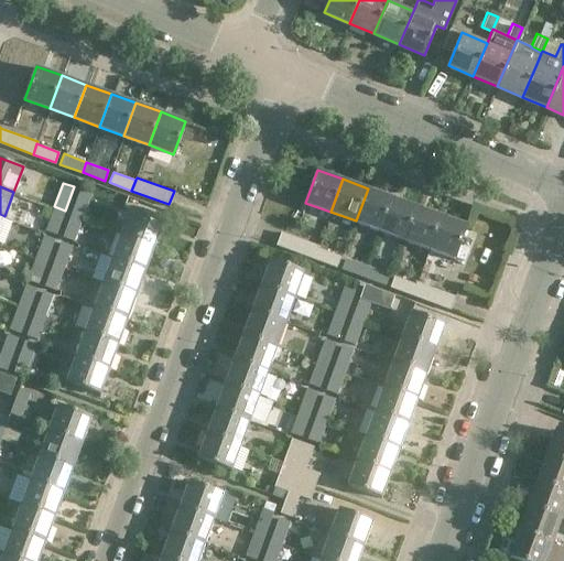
[(71,213),(82,217),(90,193),(79,189),(71,213)]
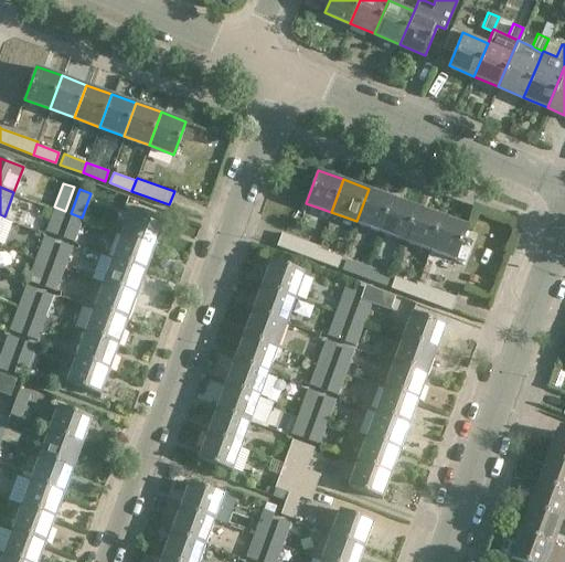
[(356,221),(381,231),(393,198),(369,189),(356,221)]
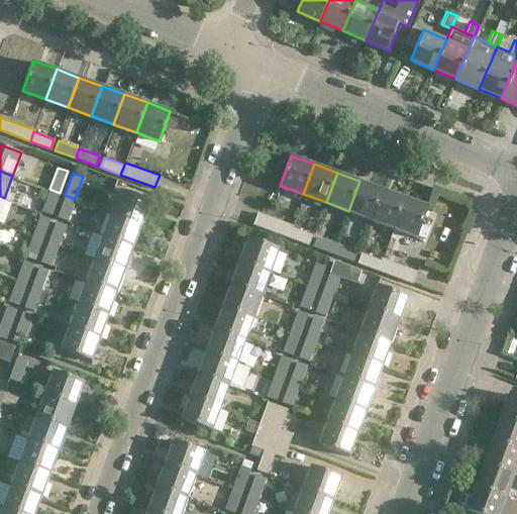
[(348,211),(372,219),(383,189),(359,181),(348,211)]
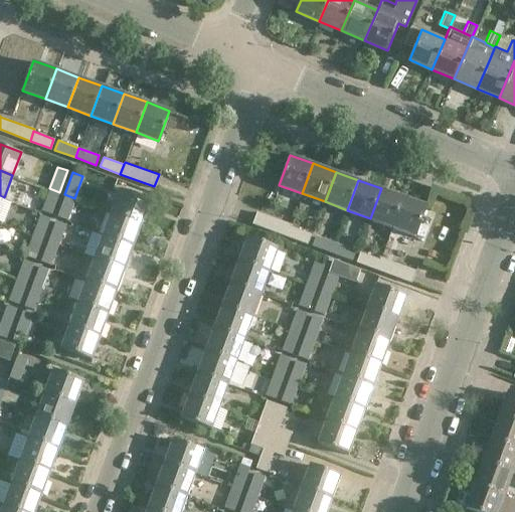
[(49,188),(41,210),(51,214),(59,192),(49,188)]
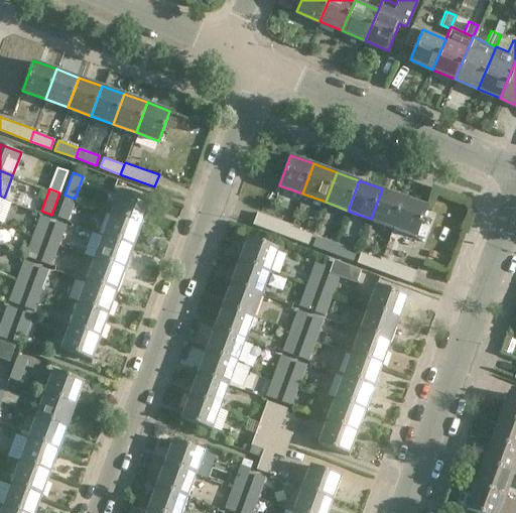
[(141,223),(150,200),(120,188),(112,212),(141,223)]
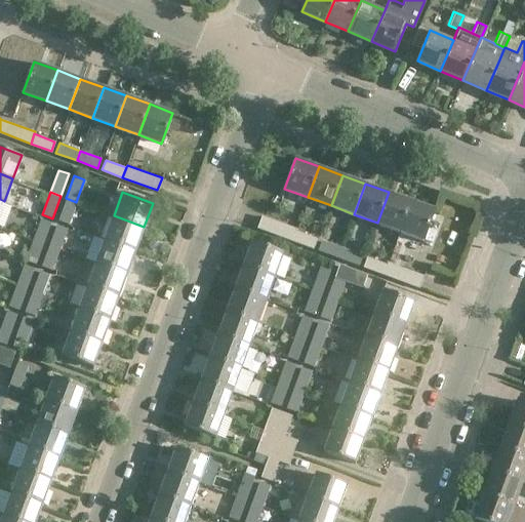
[(377,223),(400,231),(411,200),(389,192),(377,223)]
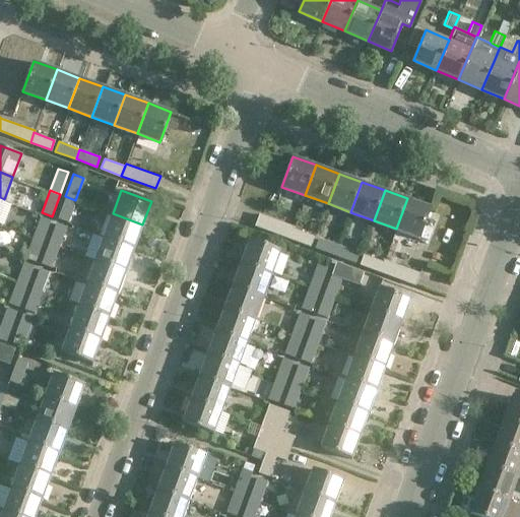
[(75,200),(65,196),(57,218),(67,221),(75,200)]
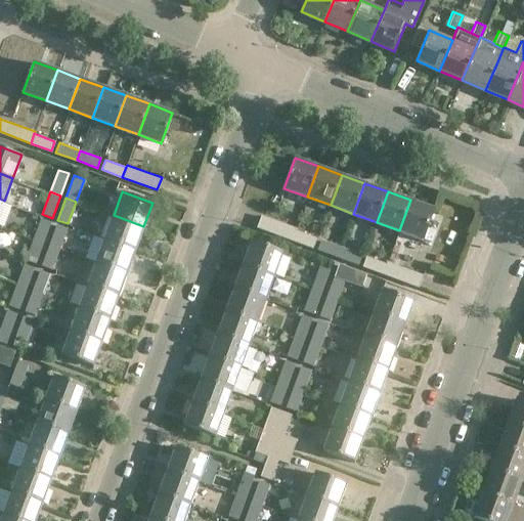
[(423,239),(434,209),(410,200),(399,230),(423,239)]
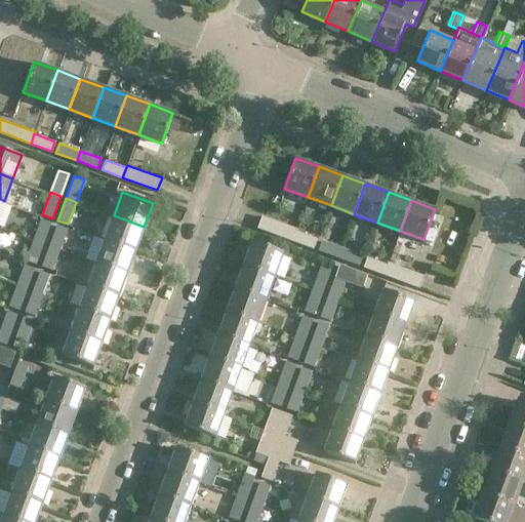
[(297,228),(261,214),(257,227),(292,240),(296,230),(297,228)]
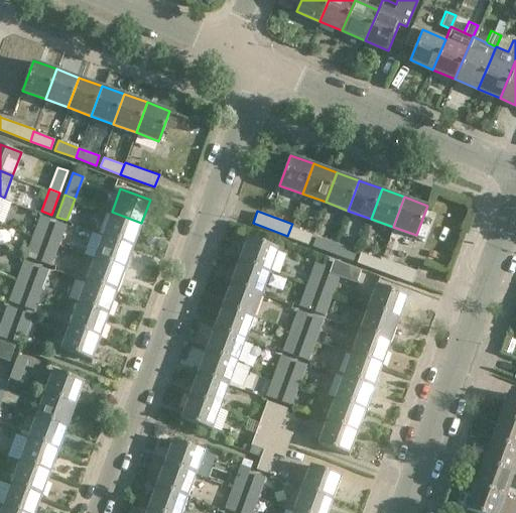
[(103,235),(133,246),(141,223),(112,212),(103,235)]
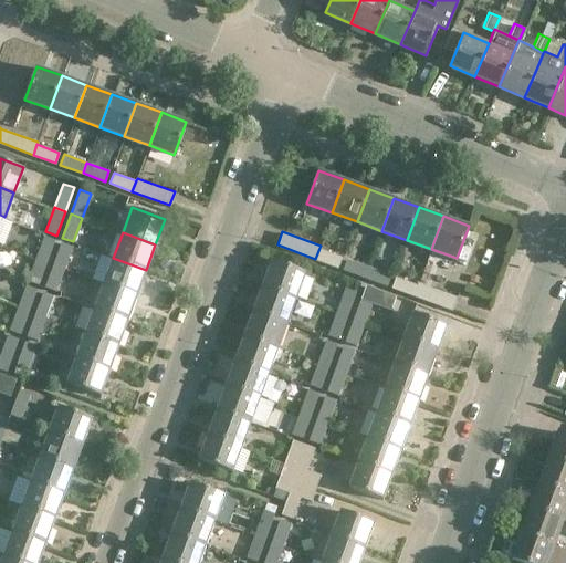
[(44,235),(35,257),(46,261),(54,239),(44,235)]
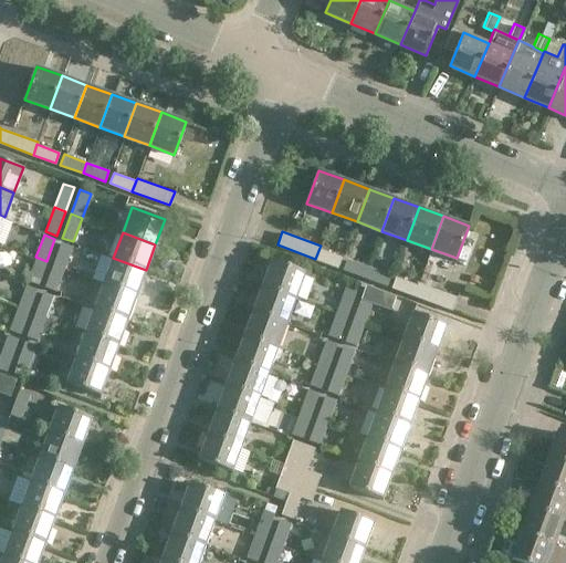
[(61,241),(53,263),(63,268),(72,244),(61,241)]
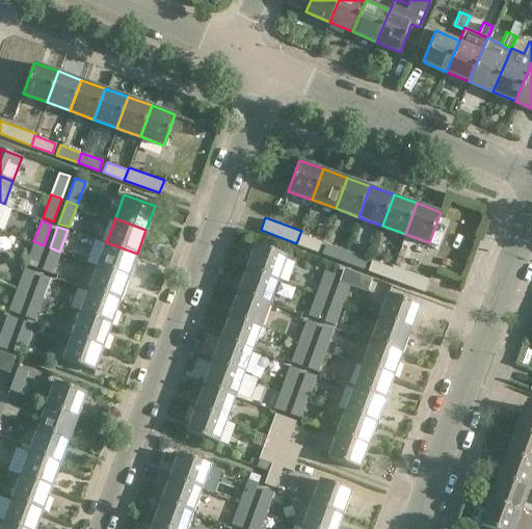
[(296,243),(317,250),(321,240),(300,233),(296,243)]
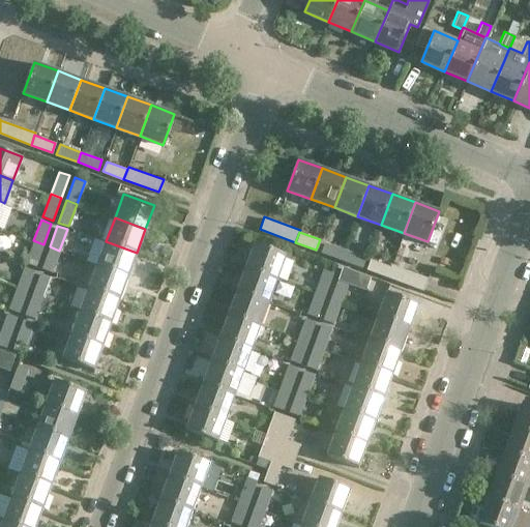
[(26,261),(36,265),(43,244),(33,240),(26,261)]
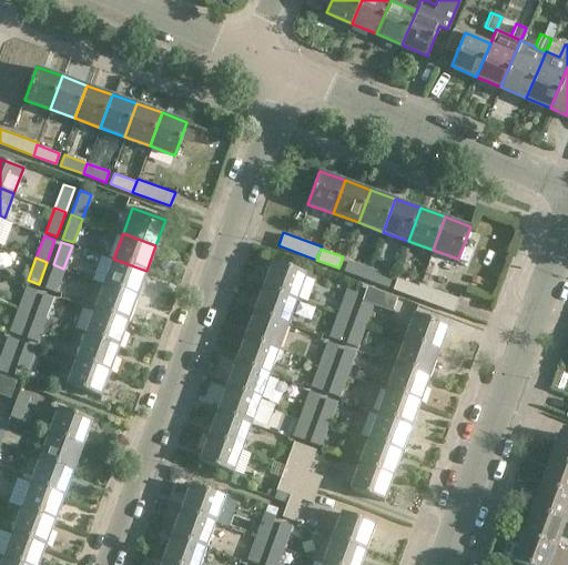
[(113,259),(104,283),(138,295),(146,271),(113,259)]
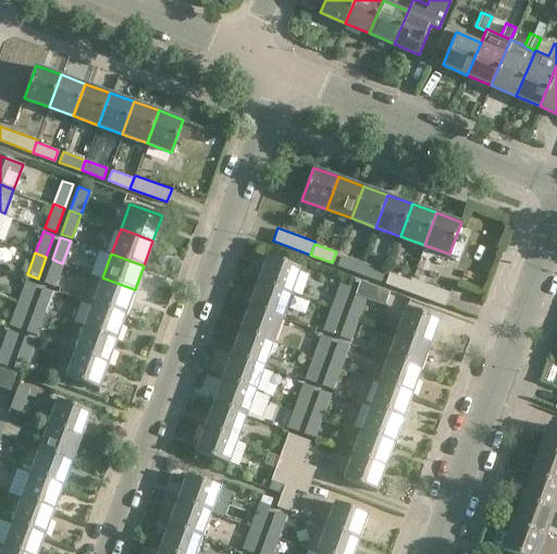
[(341,254),(337,263),(359,272),(362,261),(341,254)]
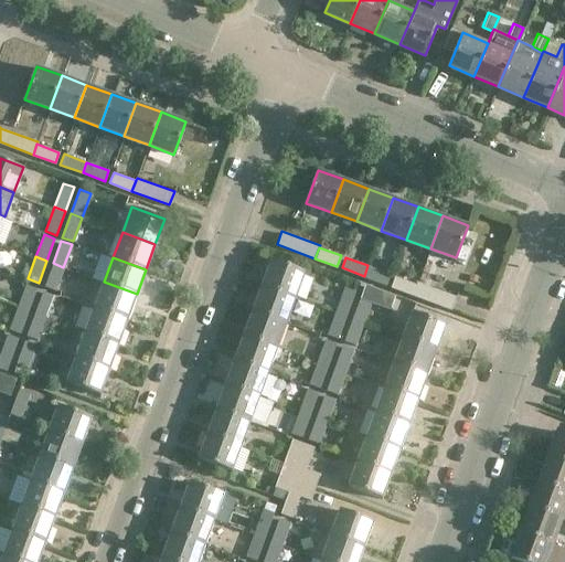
[(263,284),(296,296),(305,271),(272,258),(263,284)]
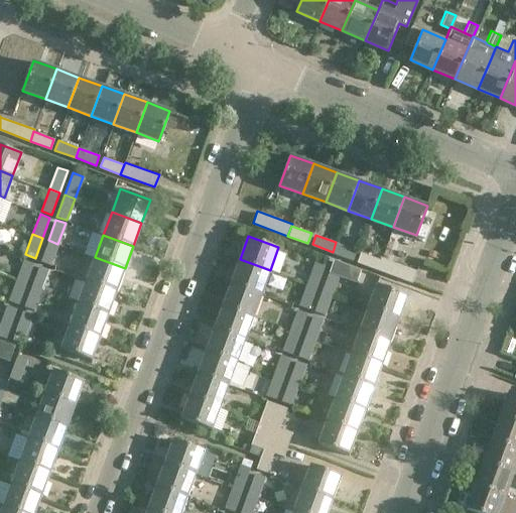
[(57,244),(48,240),(40,260),(50,264),(57,244)]
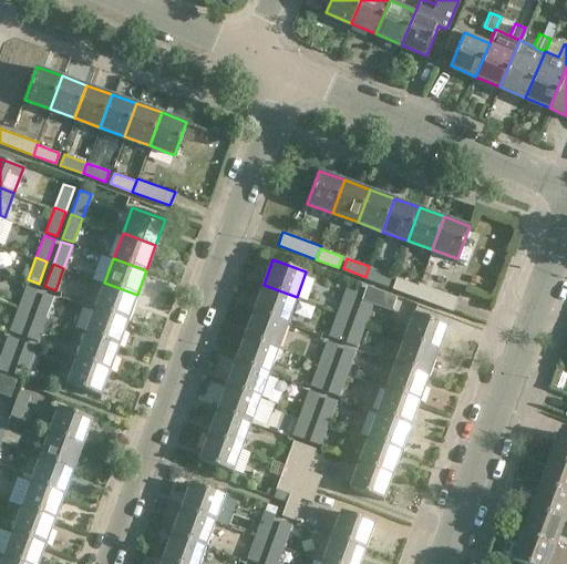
[(366,277),(388,286),(392,275),(369,266),(366,277)]
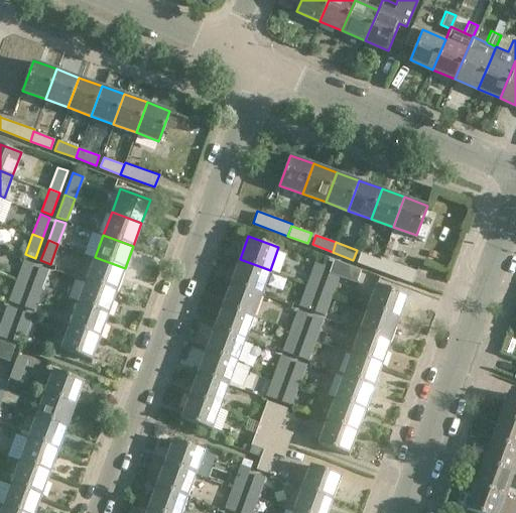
[(381,259),(361,252),(357,261),(377,268),(381,259)]
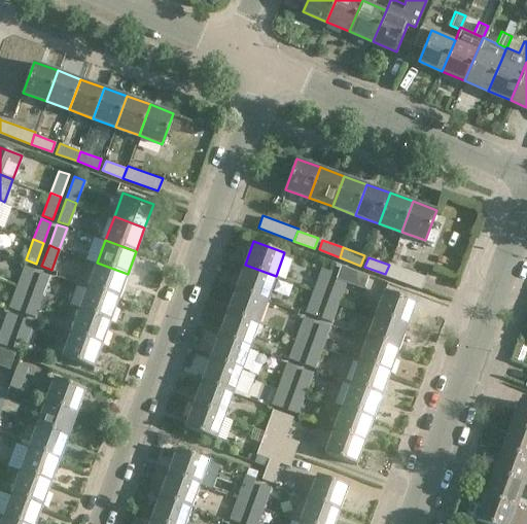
[(97,263),(89,286),(118,298),(128,274),(97,263)]
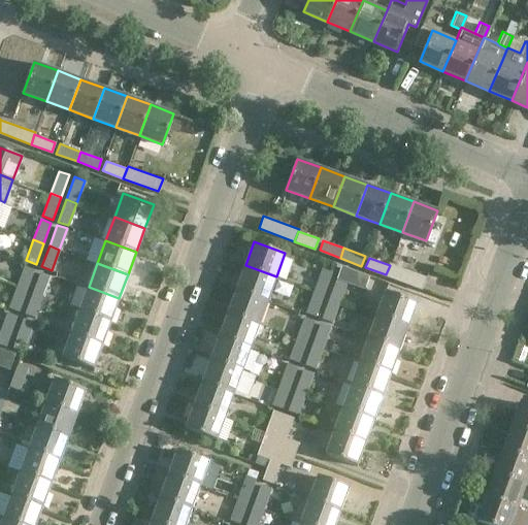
[(422,288),(426,275),(391,263),(390,265),(386,274),(422,288)]
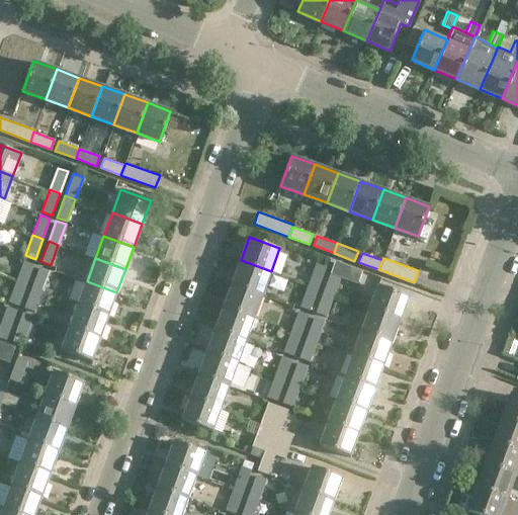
[(358,280),(362,269),(335,259),(323,290),(333,294),(340,274),(358,280)]
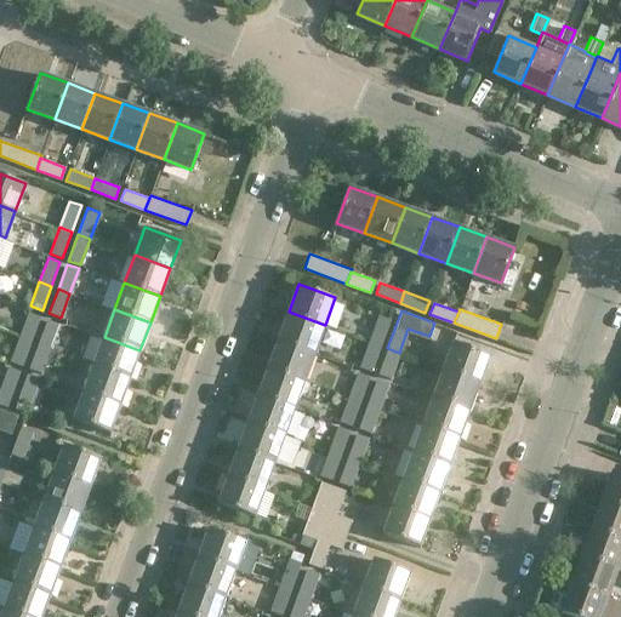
[(30,341),(40,316),(28,312),(20,336),(30,341)]
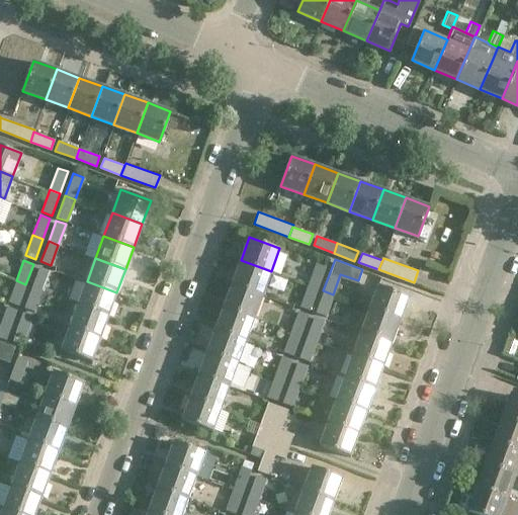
[(232,282),(262,294),(271,271),(241,260),(232,282)]
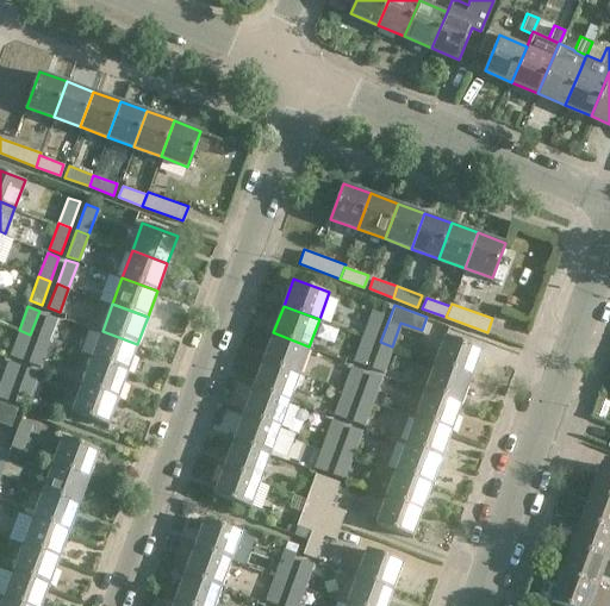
[(384,311),(373,306),(362,336),(374,339),(384,311)]
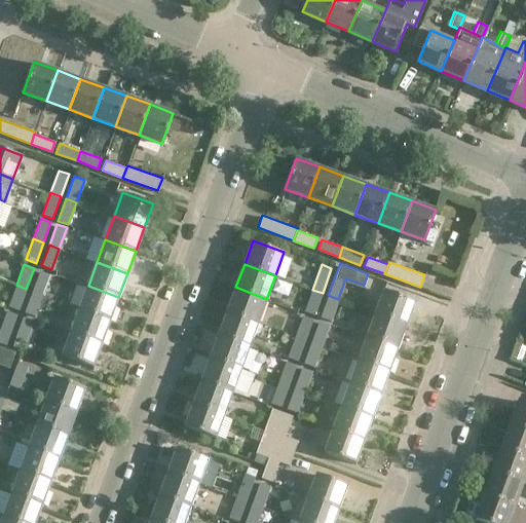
[(0,289),(6,292),(13,271),(0,266),(0,289)]
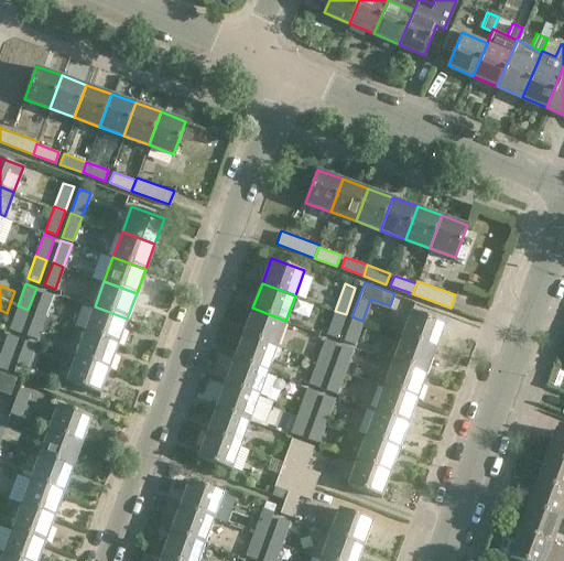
[(45,316),(53,293),(43,290),(34,312),(45,316)]
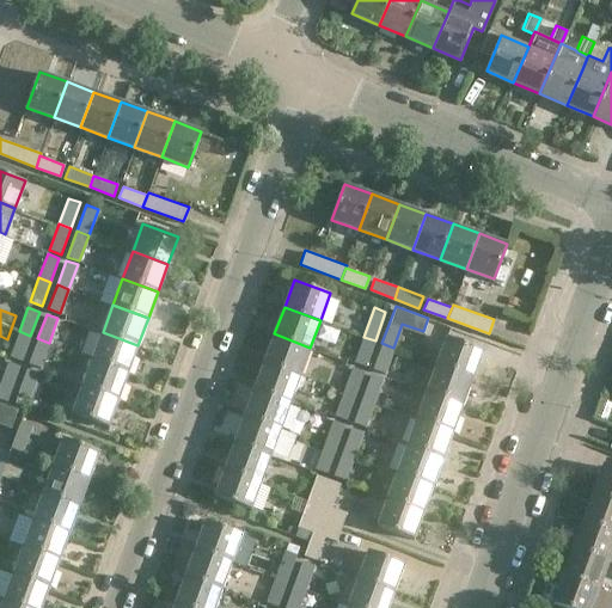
[(19,331),(11,354),(22,358),(30,336),(19,331)]
